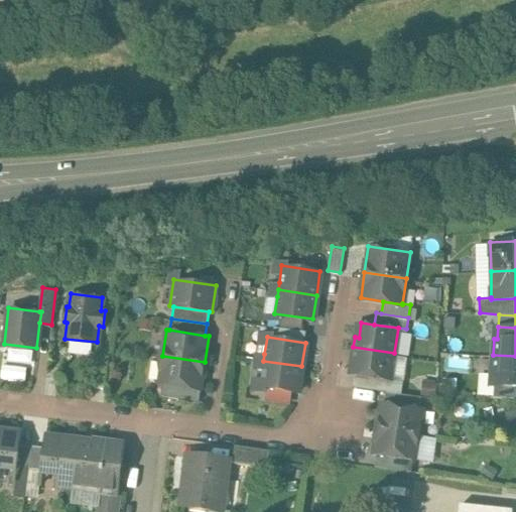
[(394,353),(353,347),(352,357),(356,358),(354,373),(391,378),(394,353)]
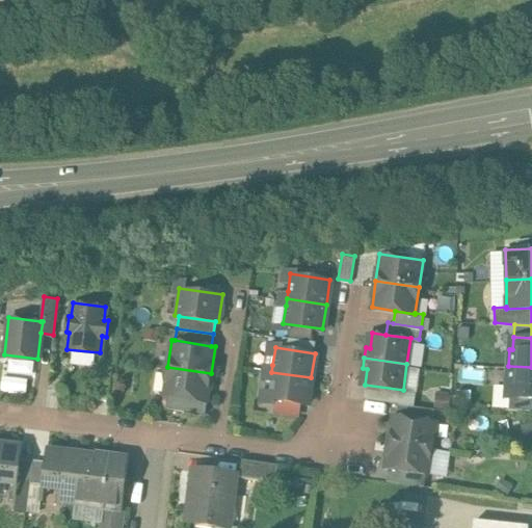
[(531,367),(508,366),(507,383),(510,384),(509,395),(531,396),(531,367)]
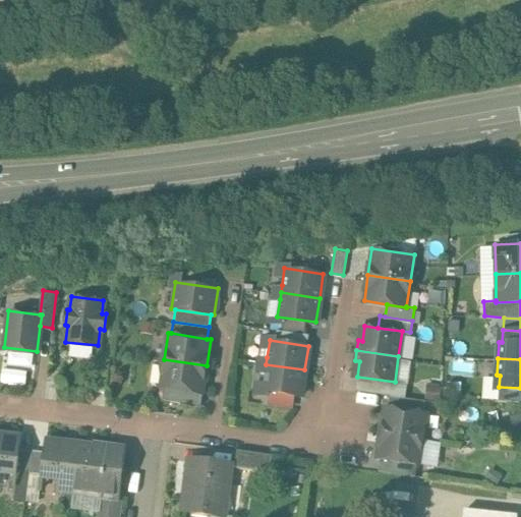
[(207,365),(164,359),(160,385),(203,391),(207,365)]
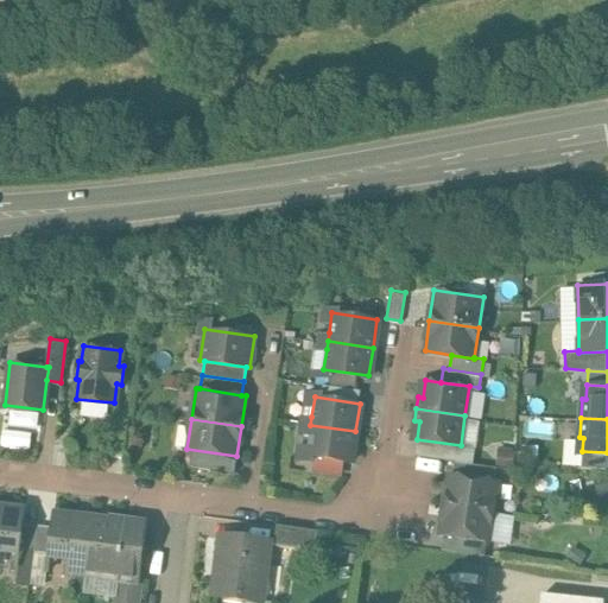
[(355,431),(310,425),(309,432),(306,452),(352,459),(355,431)]
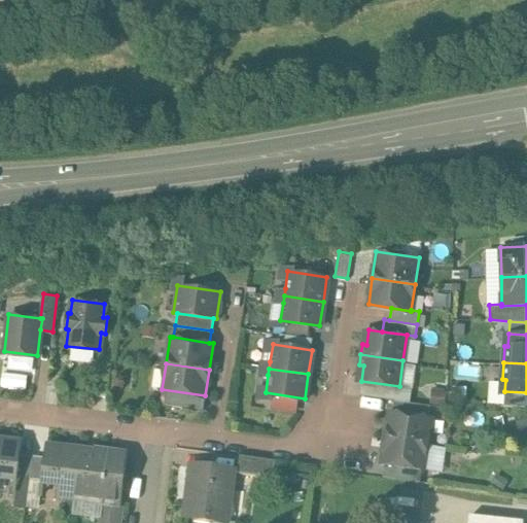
[(451,381),(437,381),(434,397),(449,398),(451,381)]
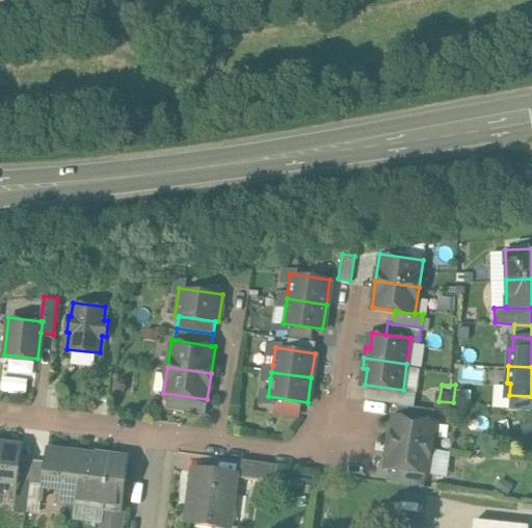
[(531,396),(509,395),(508,407),(531,410),(531,396)]
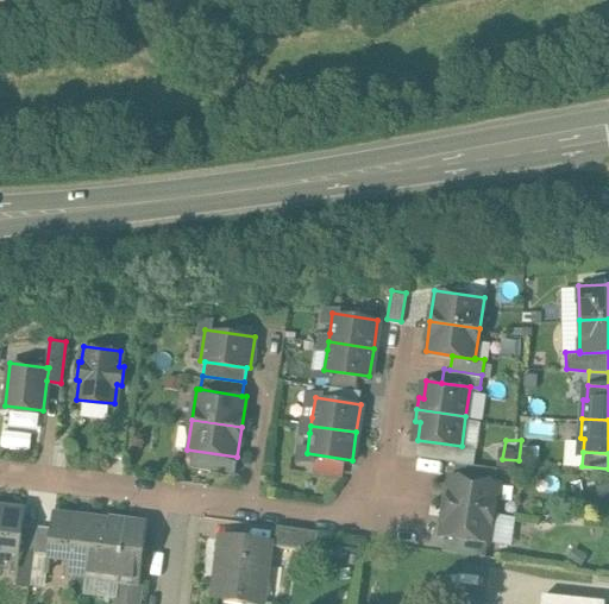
[(497,466),(456,460),(453,473),(495,480),(497,466)]
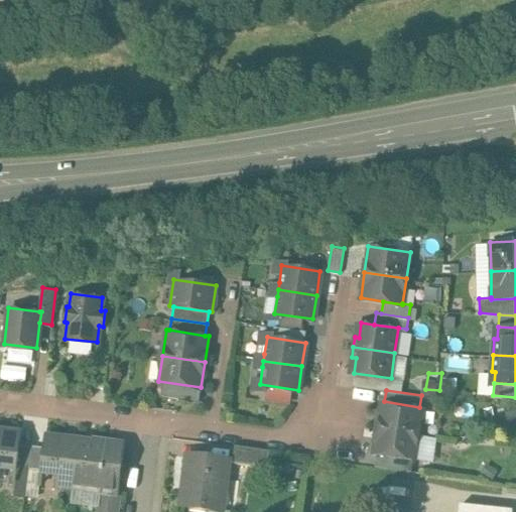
[(384,401),(380,401),(376,426),(419,432),(423,407),(419,407),(384,401)]
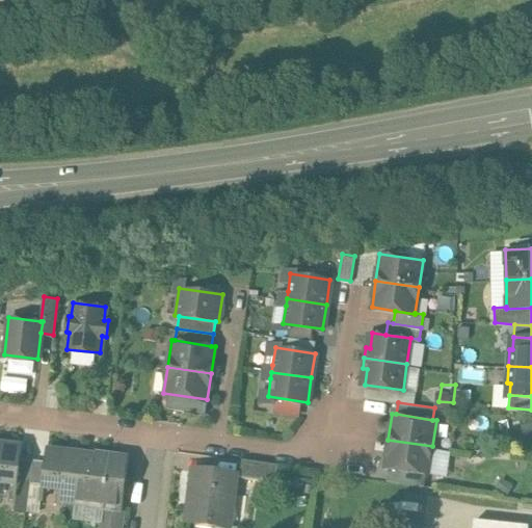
[(432,446),(388,440),(384,466),(388,467),(425,472),(429,472),(432,446)]
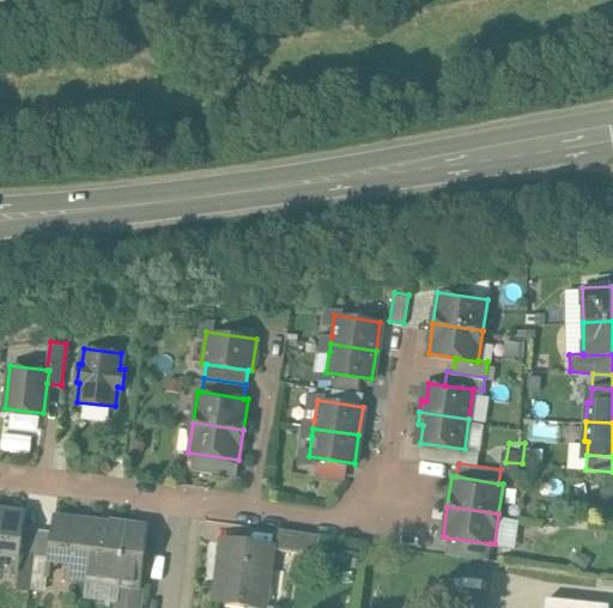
[(25,511),(0,508),(0,564),(2,543),(20,546),(23,526),(25,511)]
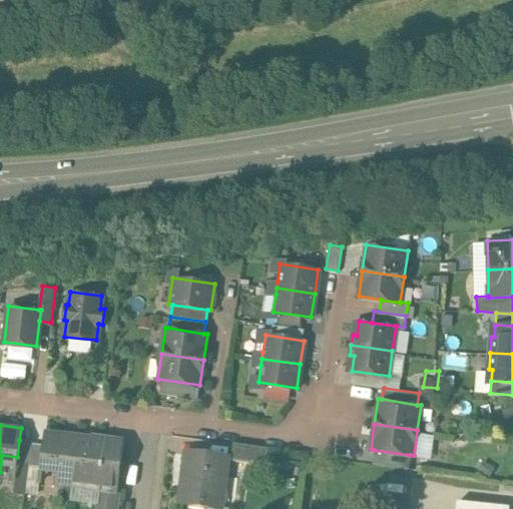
[(78,435),(45,431),(44,443),(41,460),(57,462),(54,481),(72,483),(78,435)]
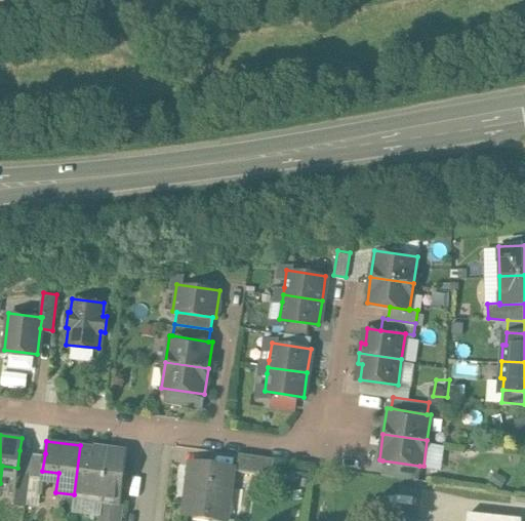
[(126,449),(93,445),(92,447),(80,445),(74,494),(87,496),(87,497),(120,502),(126,449)]
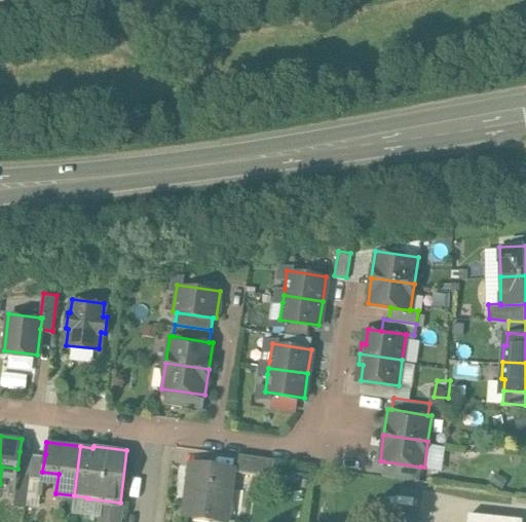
[(20,451),(17,469),(17,474),(30,475),(33,452),(20,451)]
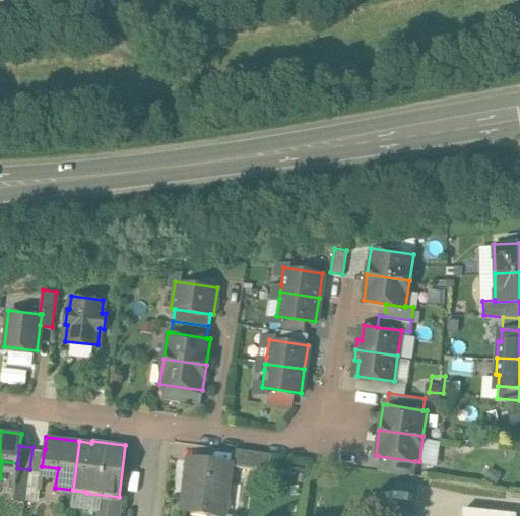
[(45,449),(33,447),(29,469),(42,471),(42,466),(45,449)]
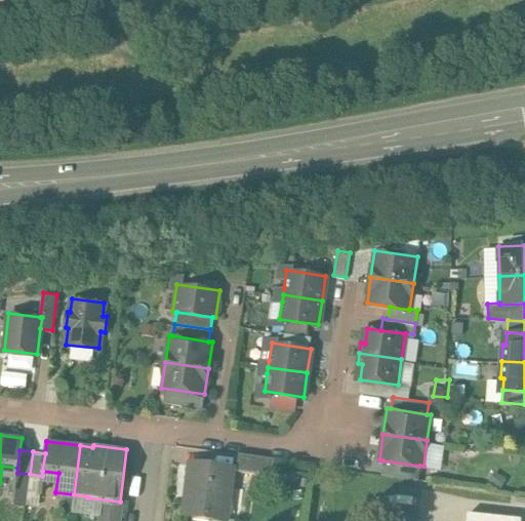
[(272,456),(239,451),(236,469),(270,474),(272,456)]
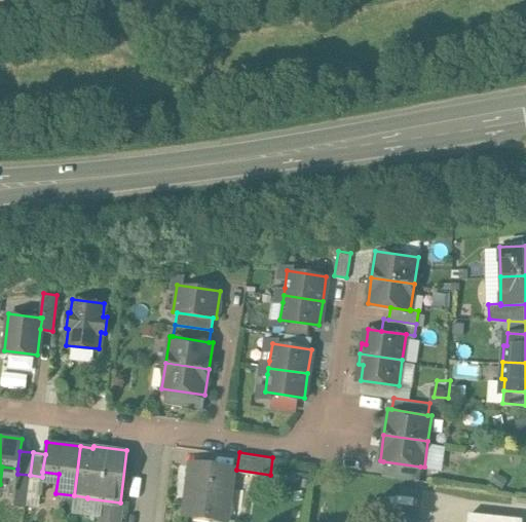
[(420,467),(383,461),(382,474),(418,479),(420,467)]
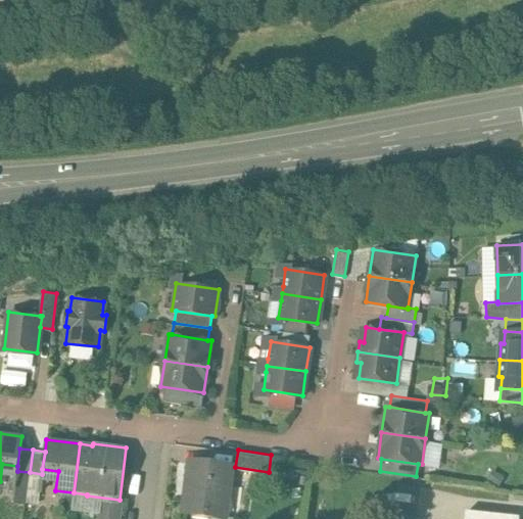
[(232,465),(190,460),(183,511),(225,516),(232,465)]
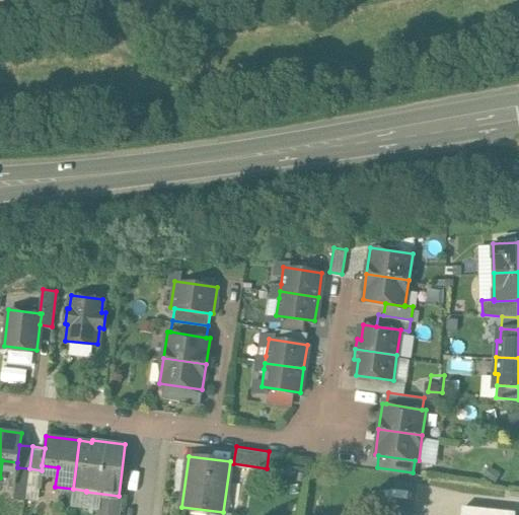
[(25,498),(25,496),(29,468),(17,467),(13,496),(25,498)]
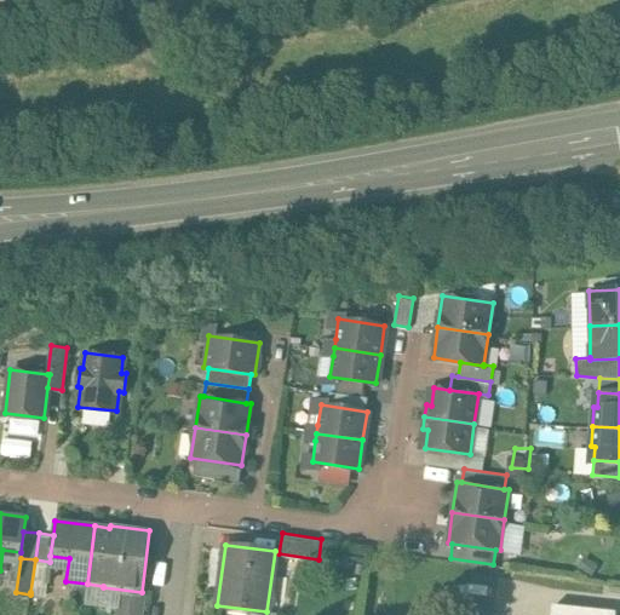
[(50,562),(35,559),(30,592),(45,595),(50,562)]
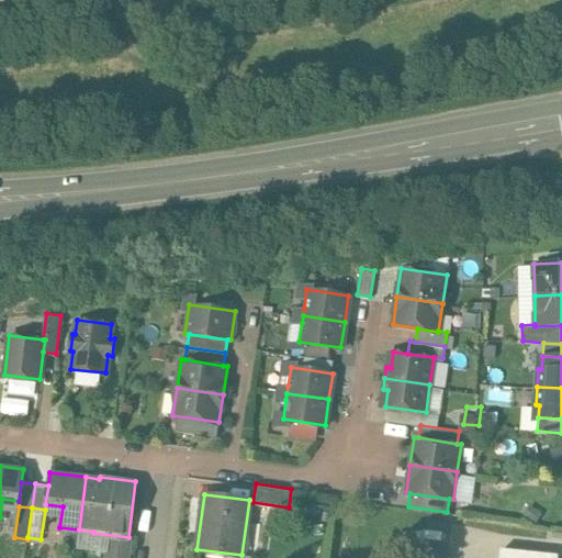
[(558,557),(558,554),(499,548),(498,557),(558,557)]
